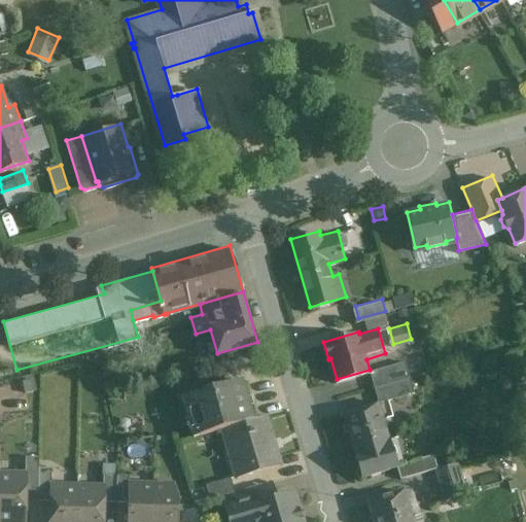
[(198,358),(172,362),(174,377),(200,374),(198,358)]
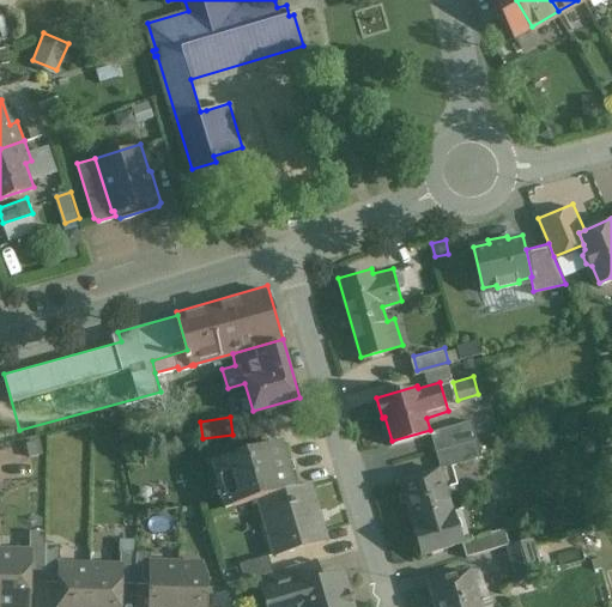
[(472,418),(430,430),(436,449),(477,436),(472,418)]
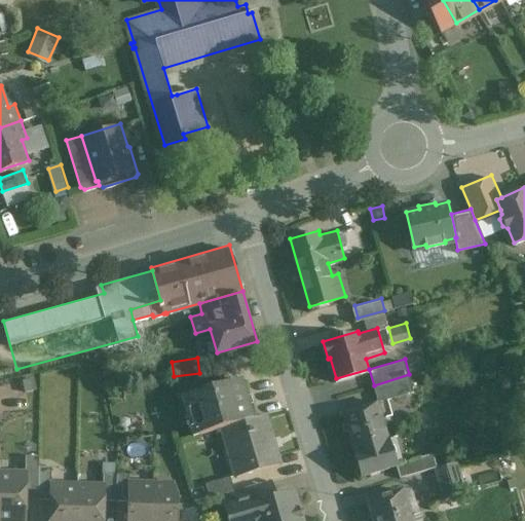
[(409,374),(374,385),(378,400),(413,389),(409,374)]
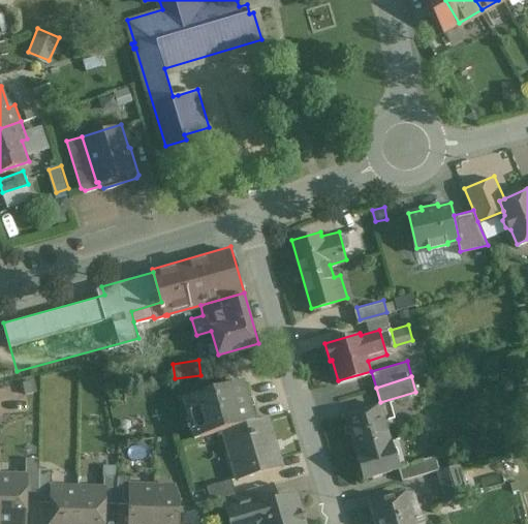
[(244,379),(188,396),(199,435),(223,428),(255,419),(244,379)]
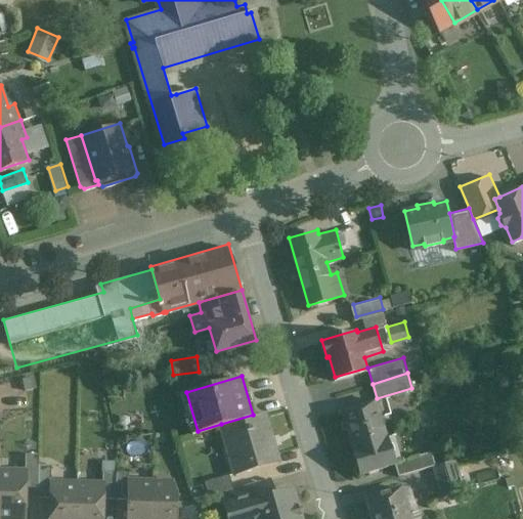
[(377,398),(342,408),(352,445),(352,444),(387,434),(377,398)]
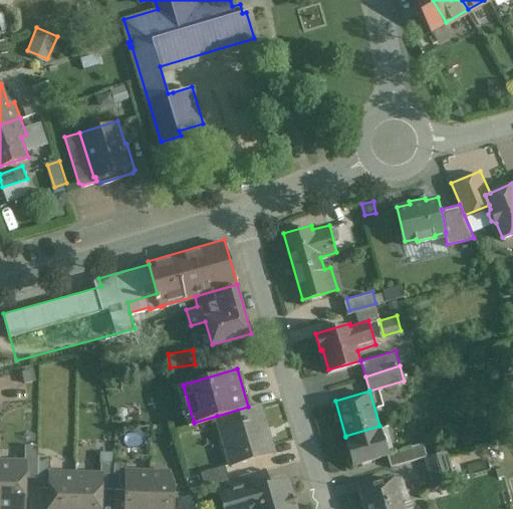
[(248,407),(217,416),(231,464),(274,451),(260,404),(248,407)]
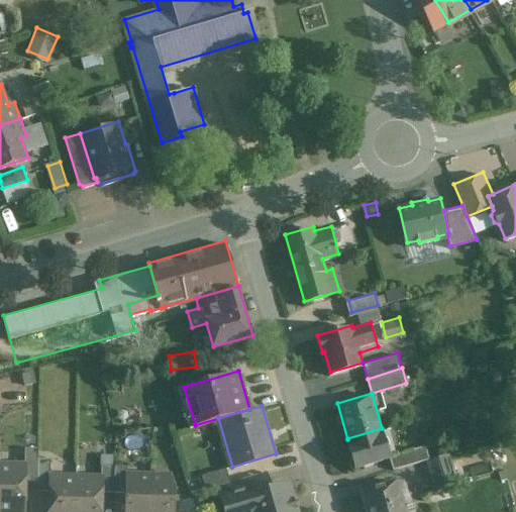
[(382,428),(347,438),(355,466),(390,455),(389,453),(382,428)]
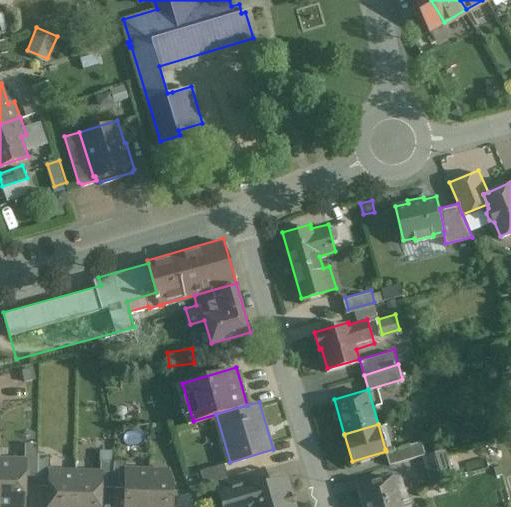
[(421,439),(385,449),(386,451),(392,450),(395,460),(389,462),(389,463),(425,452),(421,439)]
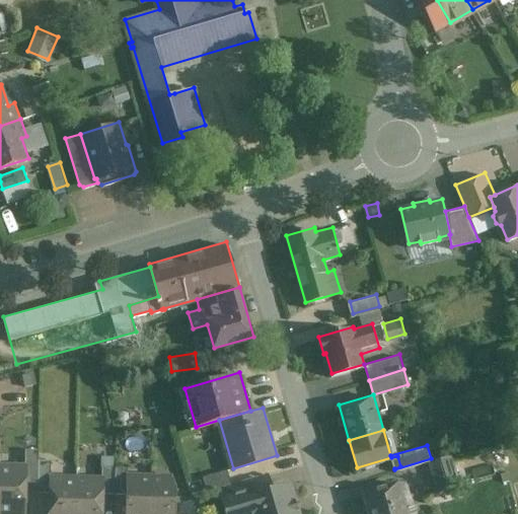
[(39,447),(25,447),(24,465),(26,465),(25,480),(38,480),(39,457),(39,447)]
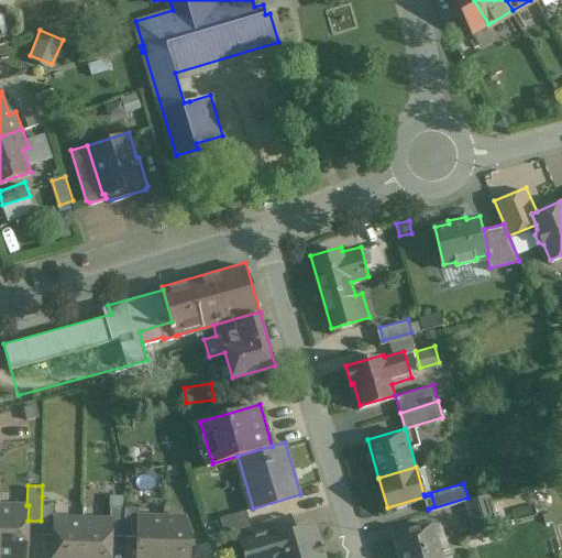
[(488,493),(466,500),(476,532),(498,525),(497,525),(494,526),(488,509),(493,507),(488,493)]
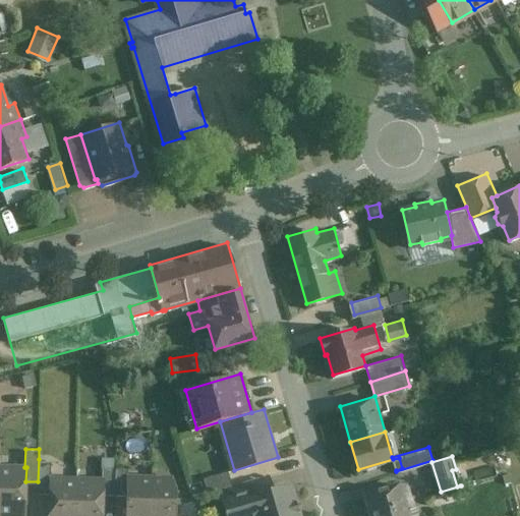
[(52,459),(39,459),(38,481),(38,492),(50,492),(50,477),(51,477),(52,459)]
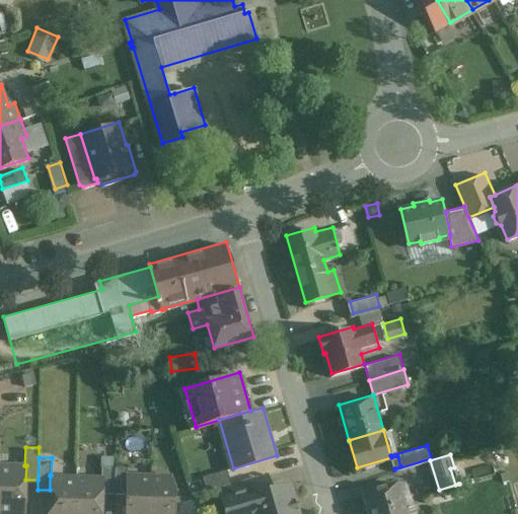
[(24,465),(0,463),(0,512),(24,513),(25,480),(26,465),(24,465)]
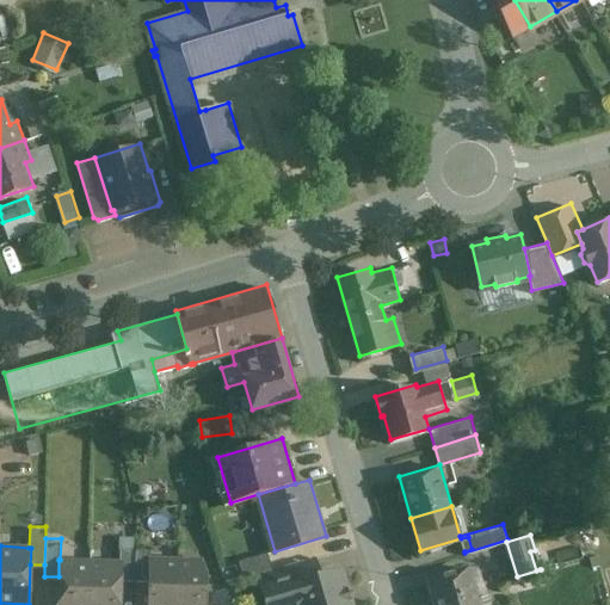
[(136,548),(119,547),(119,561),(121,561),(121,578),(135,579),(136,548)]
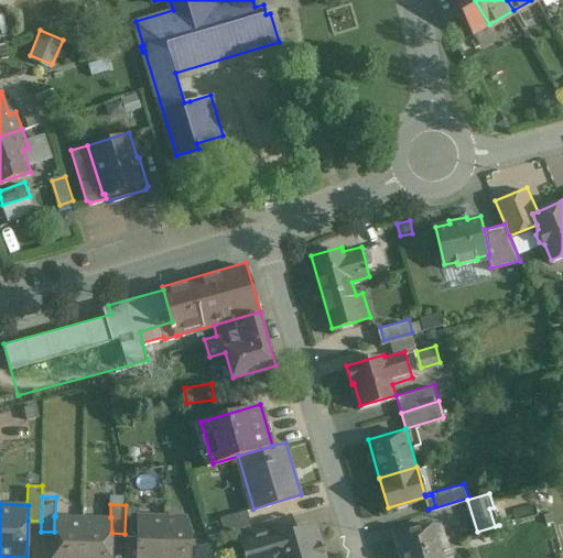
[(139,505),(126,505),(125,534),(138,534),(138,515),(139,514),(139,505)]
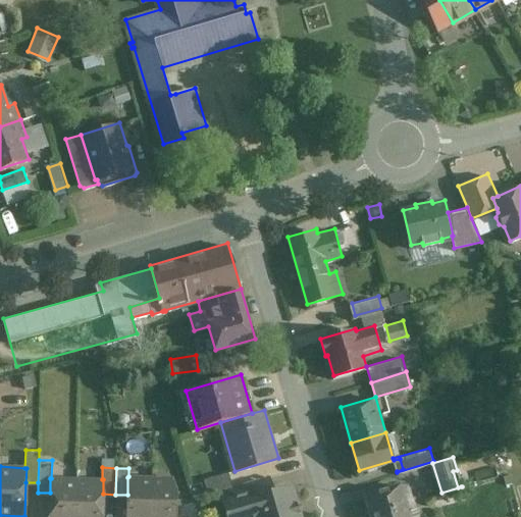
[(229,470),(205,478),(208,492),(223,486),(232,484),(229,470)]
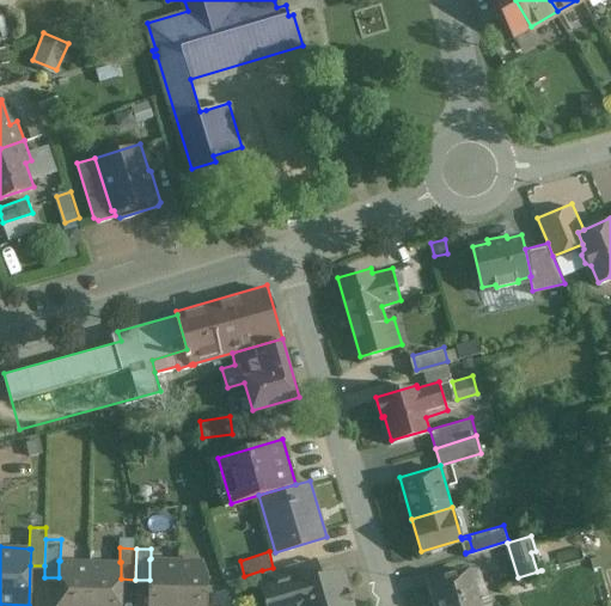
[(151,558),(150,559),(150,580),(148,605),(177,605),(178,559),(151,558)]
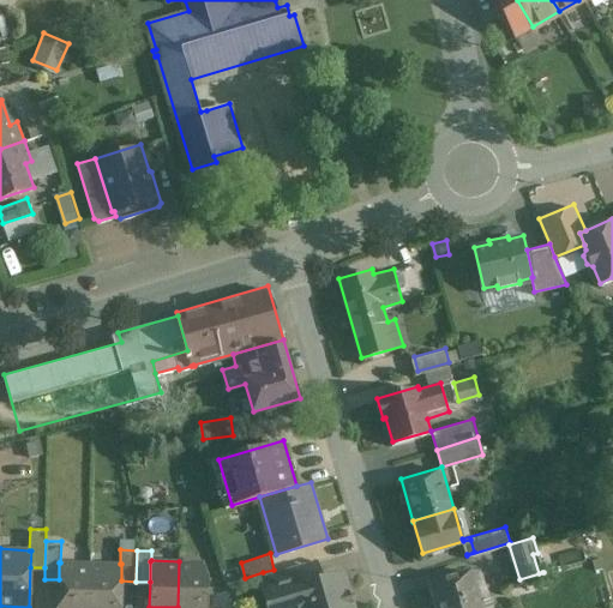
[(274,570),(263,572),(271,597),(288,593),(286,584),(310,577),(305,560),(274,570)]
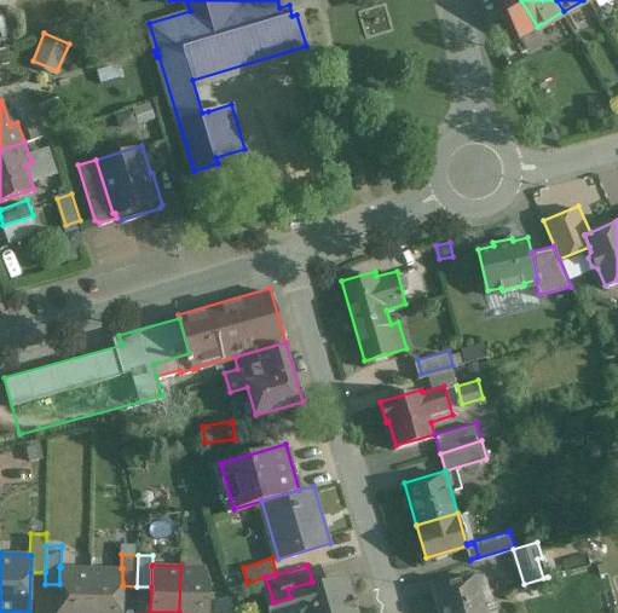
[(206,567),(180,566),(179,612),(208,612),(209,580),(206,567)]
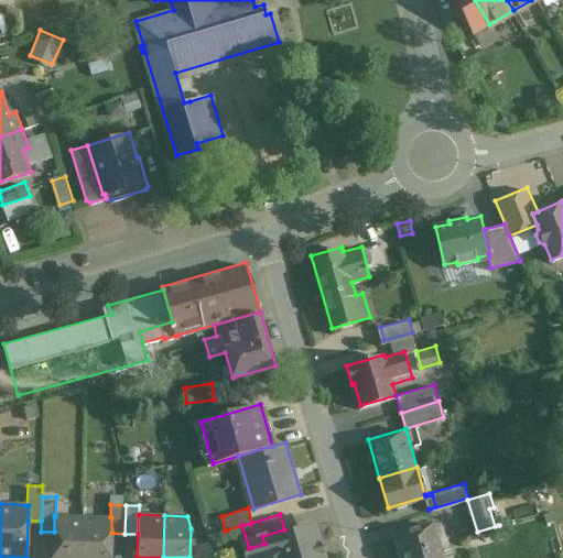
[(55,516),(54,516),(54,532),(53,557),(82,557),(83,517),(55,516)]
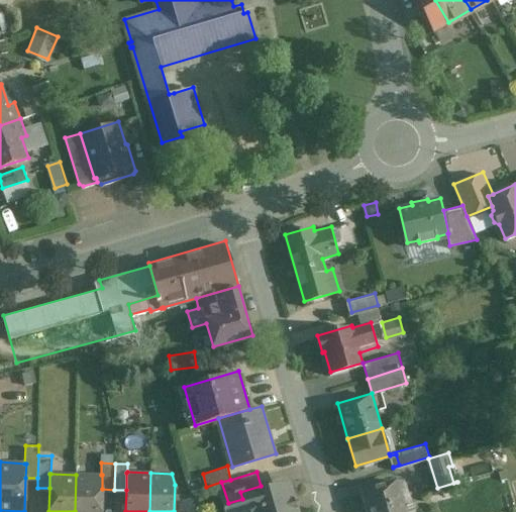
[(101,475),(76,475),(75,511),(101,511),(102,489),(102,475),(101,475)]
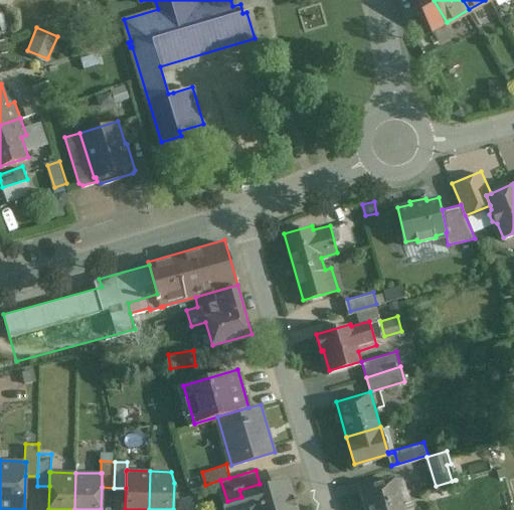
[(395,478),(361,488),(367,509),(414,509),(412,501),(402,504),(395,478)]
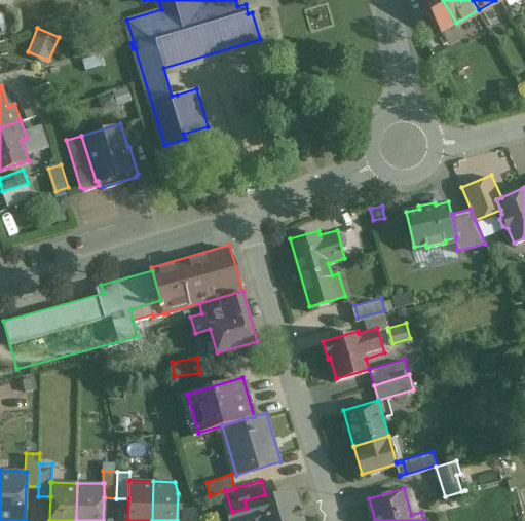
[(265,494),(245,500),(247,508),(250,520),(257,520),(259,520),(258,520),(301,520),(300,516),(302,515),(301,514),(300,514),(298,508),(300,508),(299,506),(297,506),(293,491),(275,496),(273,491),(265,494)]
